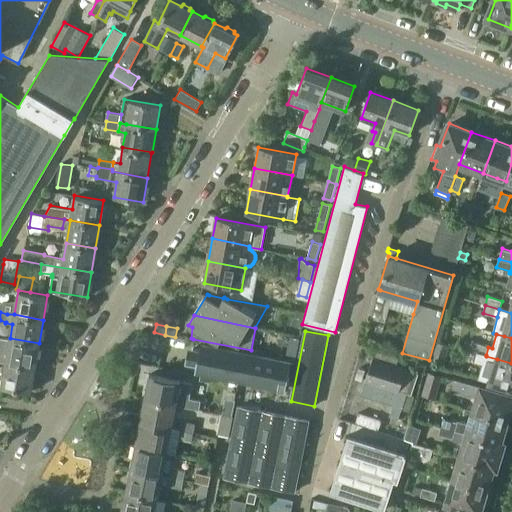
[(10,338),(5,362),(35,367),(39,343),(10,338)]
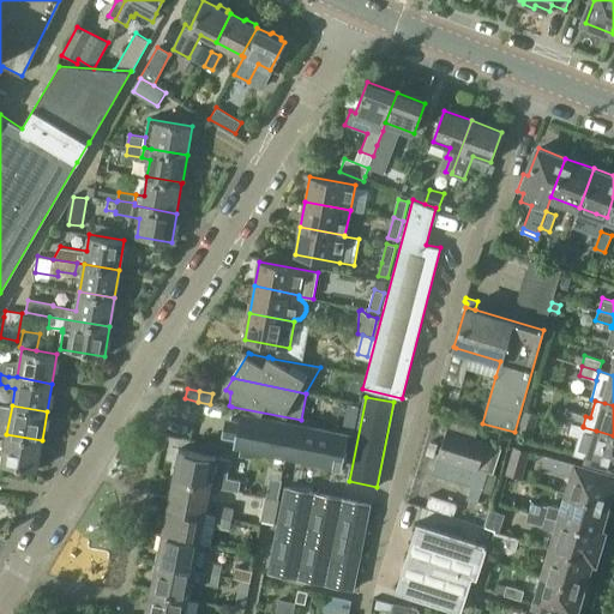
[(583,426),(585,416),(569,410),(567,411),(561,410),(558,409),(554,419),(565,422),(570,423),(583,427),(583,426)]
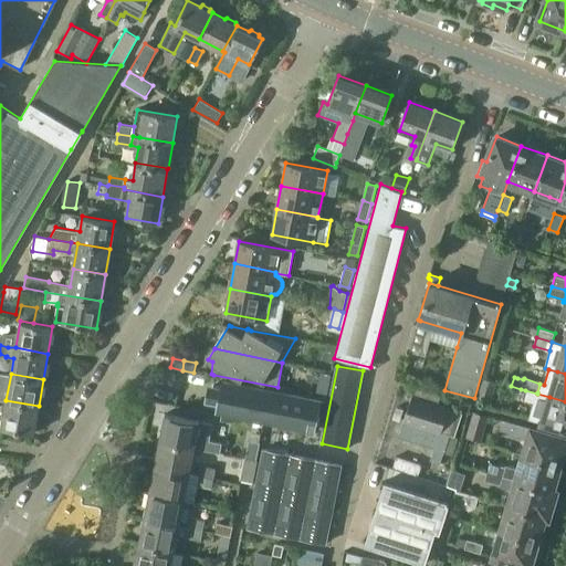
[(484,378),(478,399),(490,402),(496,381),(484,378)]
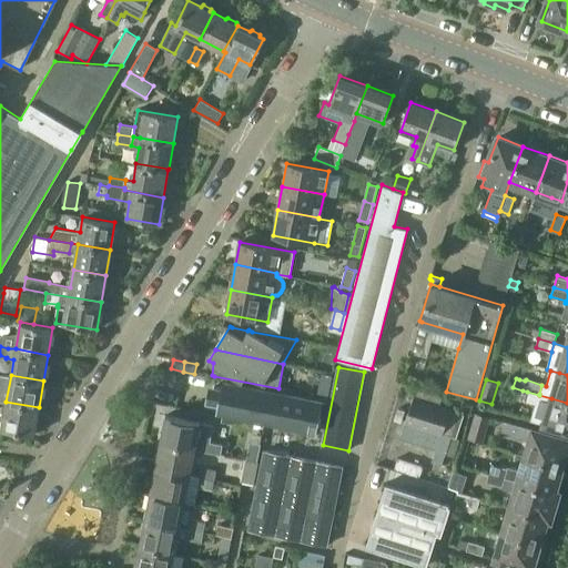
[(316,433),(323,402),(293,395),(285,394),(284,394),(281,393),(223,382),(222,388),(214,386),(212,393),(211,397),(211,405),(217,406),(216,413),(316,433)]
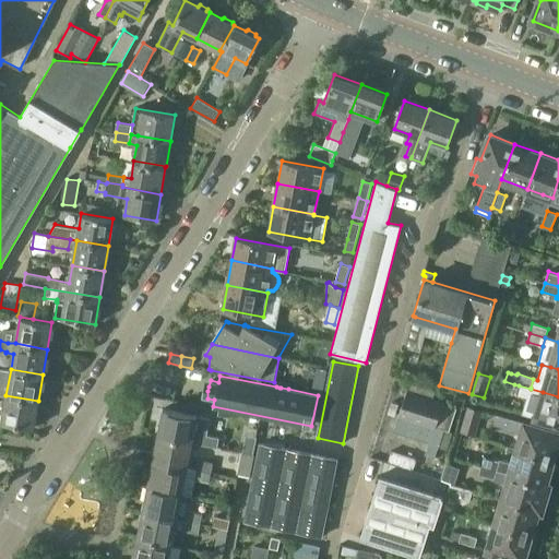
[(277,380),(276,387),(280,388),(281,388),(288,389),(289,382),(277,380)]
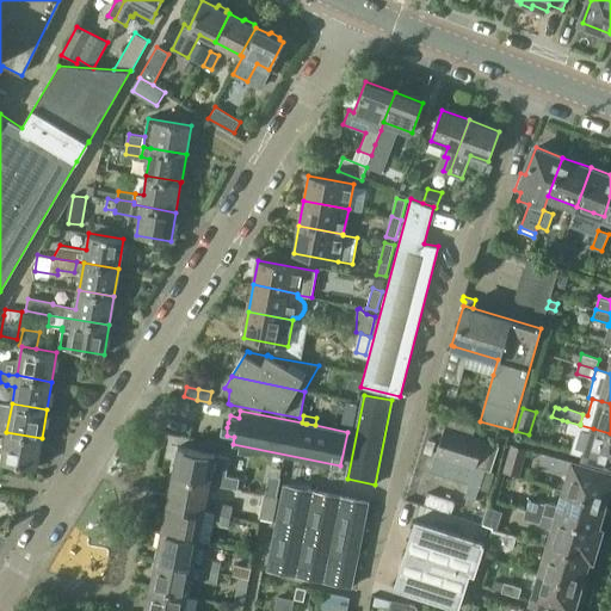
[(610,463),(610,433),(593,429),(580,425),(567,421),(565,430),(575,432),(569,450),(585,455),(585,456),(610,463)]
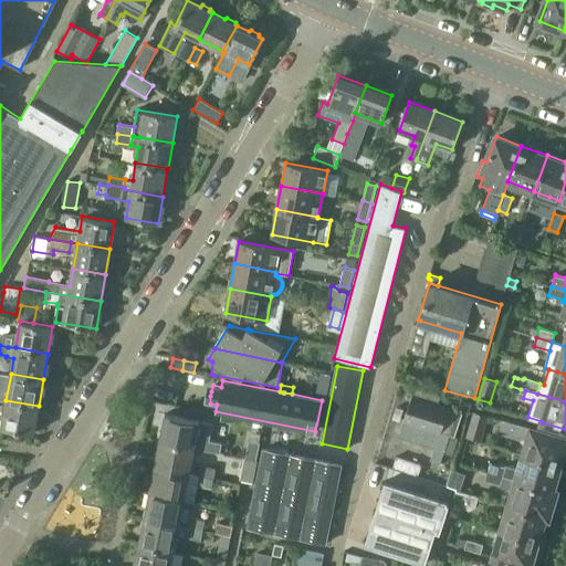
[(462,412),(448,409),(411,398),(398,436),(435,448),(430,461),(440,463),(444,451),(450,435),(454,437),(462,412)]
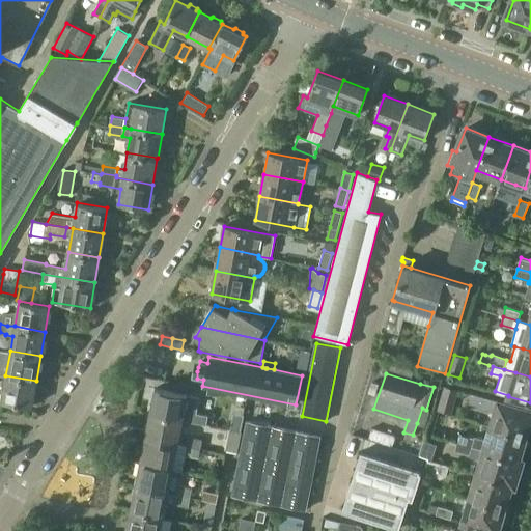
[(31,407),(36,381),(5,375),(1,401),(31,407)]
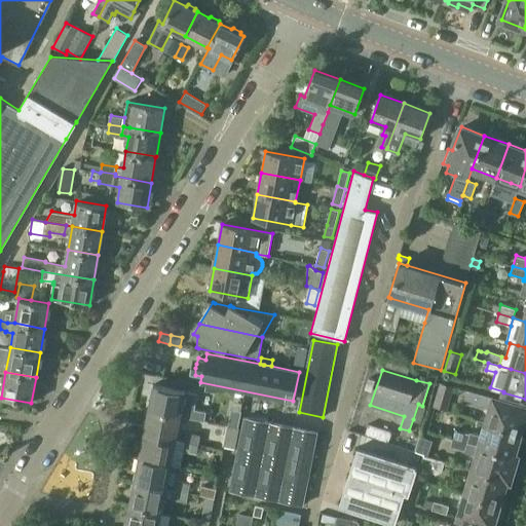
[(442,383),(435,408),(447,411),(453,386),(442,383)]
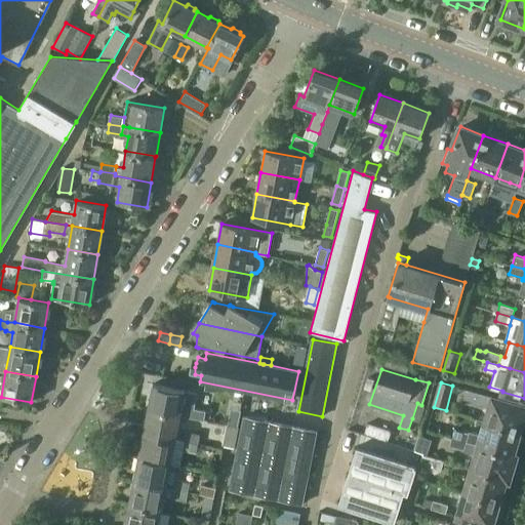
[(149,408),(180,414),(179,415),(204,420),(206,411),(195,408),(198,393),(185,391),(185,390),(153,384),(149,408)]
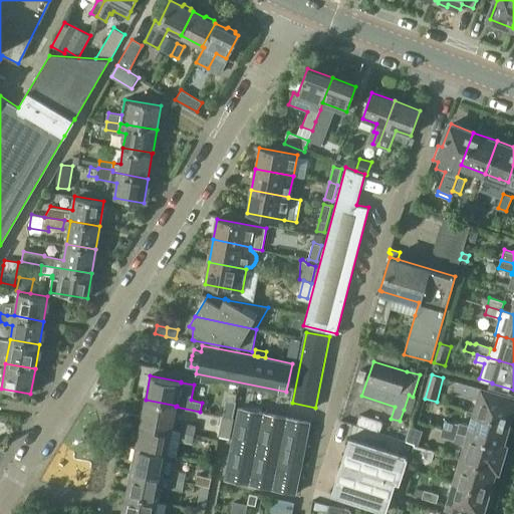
[(479,400),(475,413),(508,423),(513,403),(513,397),(454,380),(451,390),(462,393),(462,395),(479,400)]
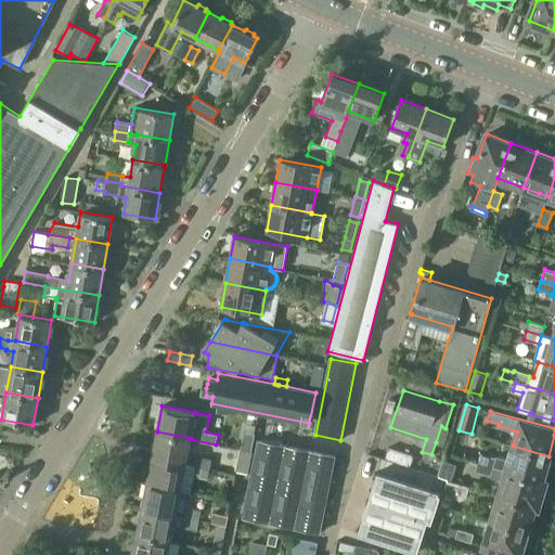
[(247,413),(241,448),(252,450),(258,415),(247,413)]
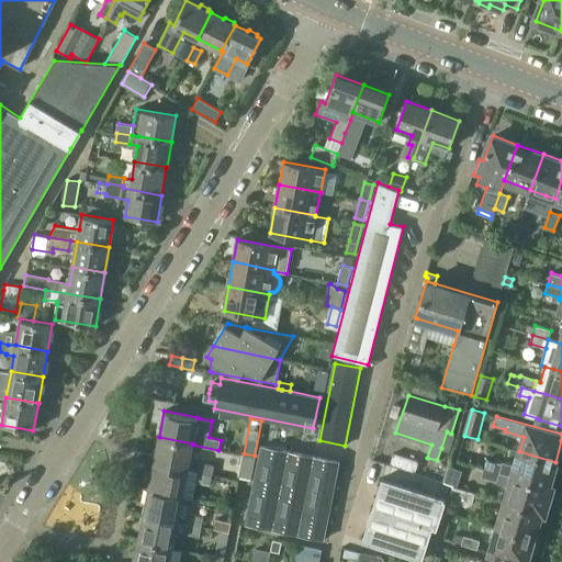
[(188,470),(192,445),(193,444),(159,437),(154,463),(188,470)]
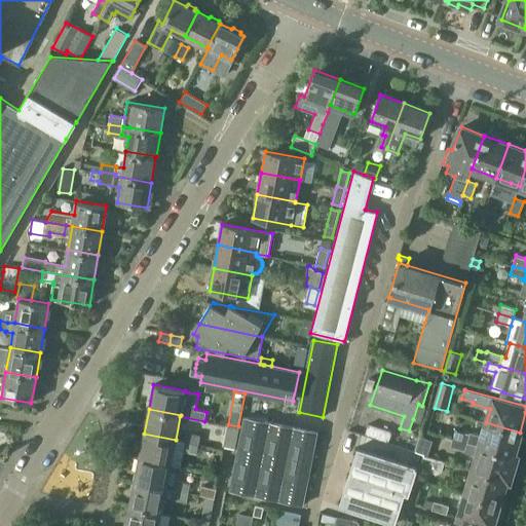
[(245,417),(230,489),(230,490),(302,504),(317,431),(245,417)]
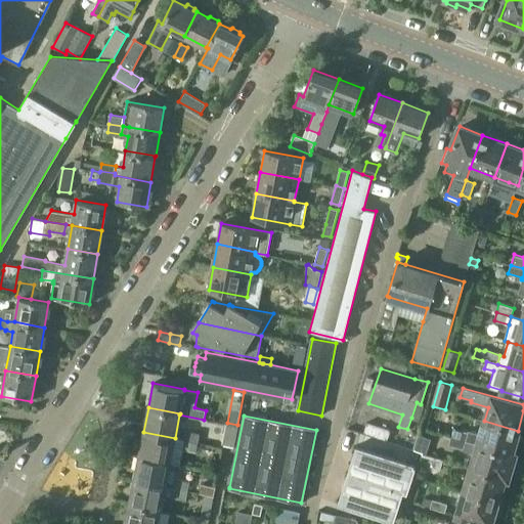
[(512,453),(518,431),(484,421),(481,434),(469,431),(468,432),(453,428),(451,436),(478,443),(481,444),(512,453)]
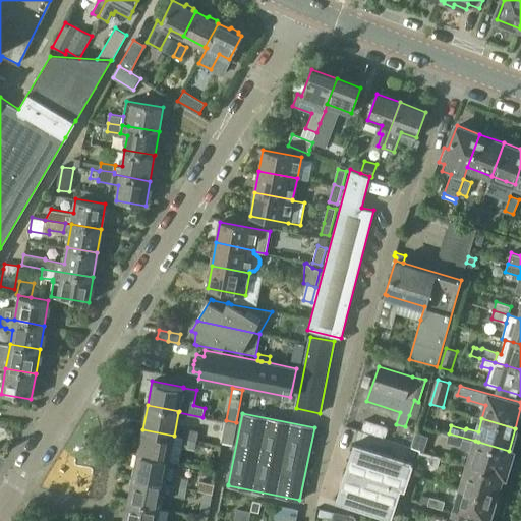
[(226,420),(222,443),(233,445),(237,423),(236,423),(236,422),(226,420)]
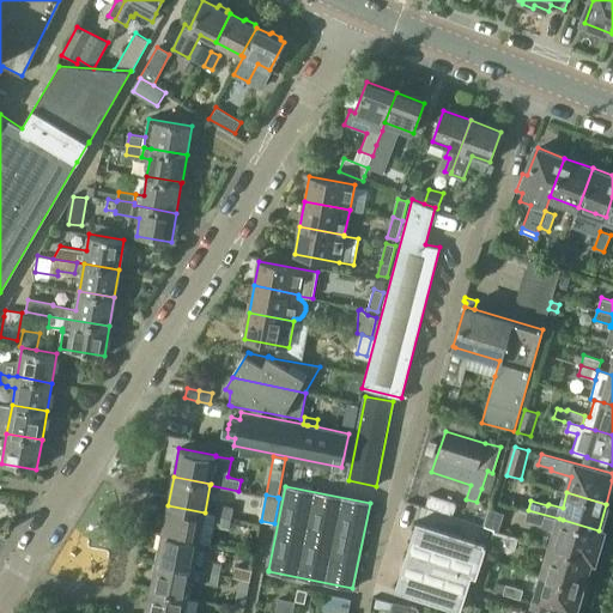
[(218,504),(216,515),(230,519),(232,508),(218,504)]
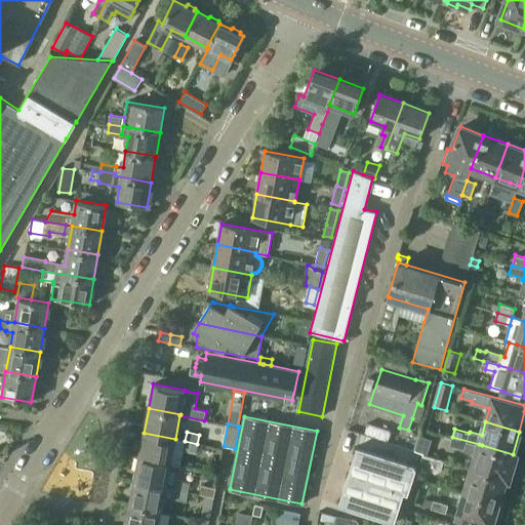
[(138,457),(170,463),(175,439),(144,433),(138,457)]
